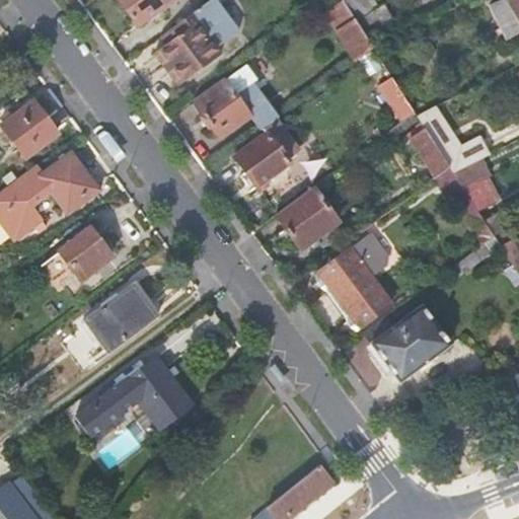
[(119,0),(138,25),(171,0),(119,0)]
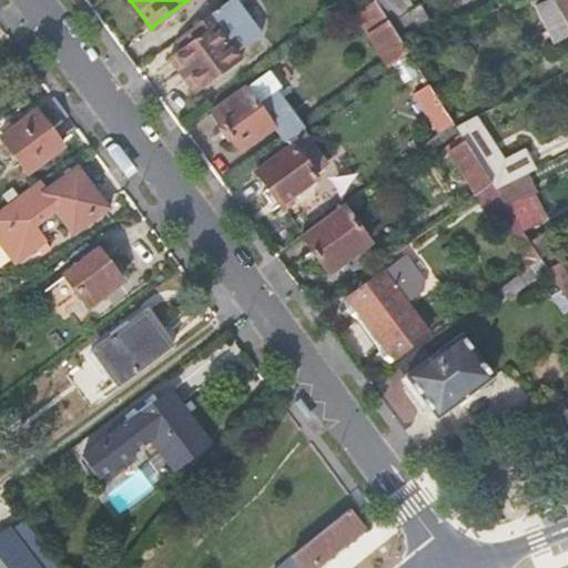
[(229,0),(176,39),(182,48),(214,24),(239,7),(233,0),(229,0)]
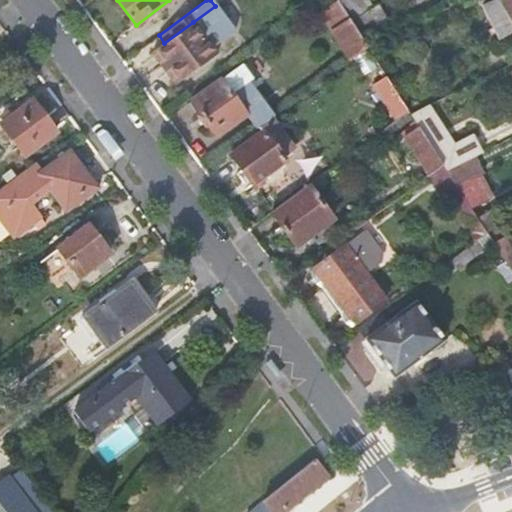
[(337,0),(339,2),(348,17),(368,4),(366,0),(337,0)]
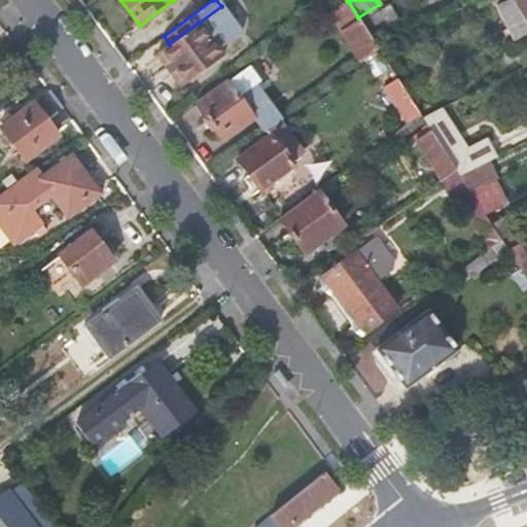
[(526,0),(505,0),(496,5),(515,40),(526,33),(526,0)]
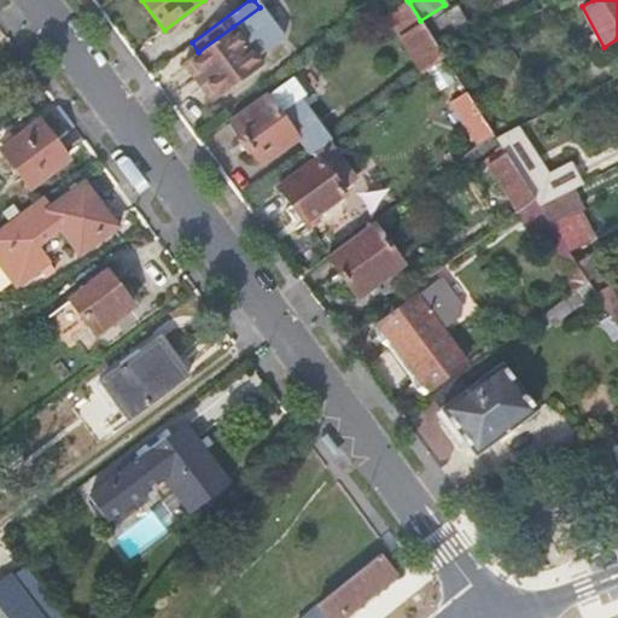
[(420,21),(409,3),(388,16),(401,38),(423,23),(420,21)]
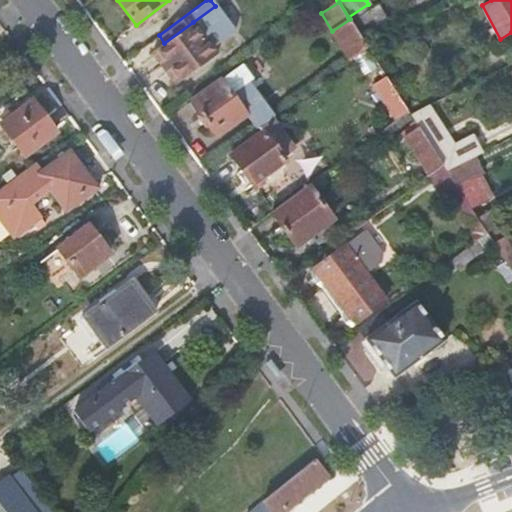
[(377,4),(353,17),(362,31),(385,17),(377,4)]
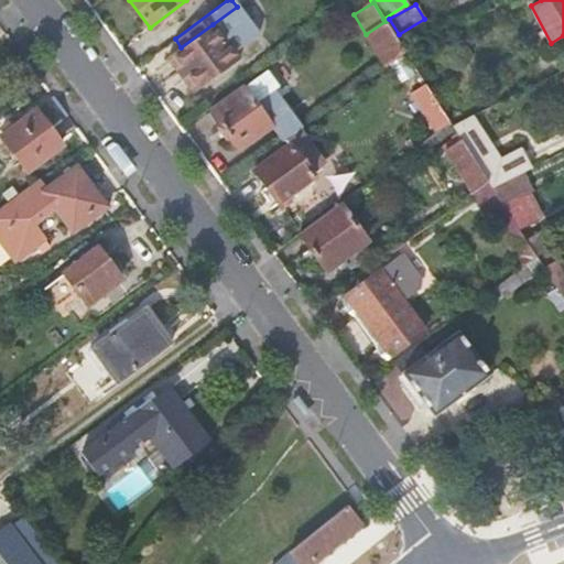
[(181,47),(173,53),(198,89),(238,60),(234,53),(258,35),(237,7),(213,24),(181,47)]
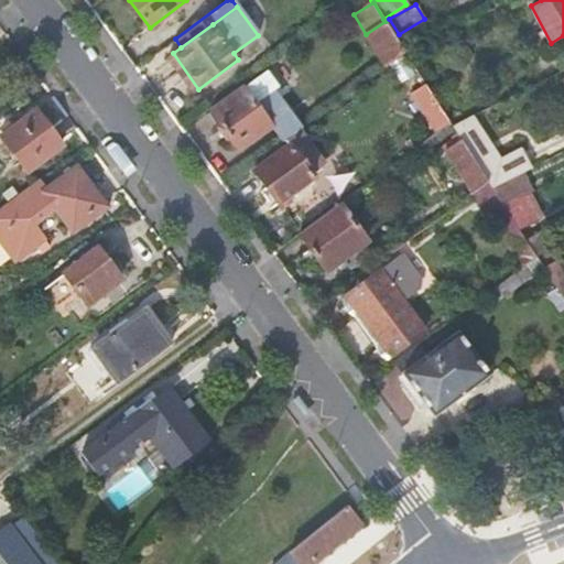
[(405,52),(386,21),(366,34),(386,66),(405,52)]
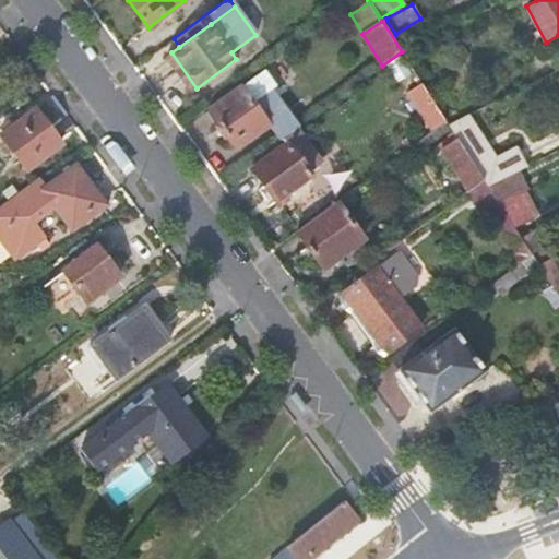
[(240,86),(209,110),(237,149),(269,125),(288,110),(272,88),(275,86),(263,70),(240,86)]
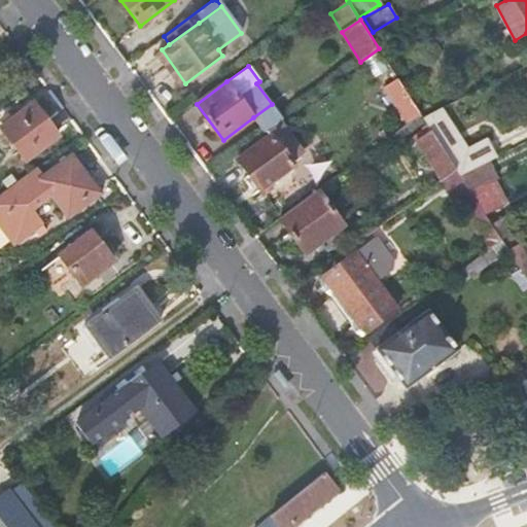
[(420,114),(397,78),(384,88),(407,124),(420,114)]
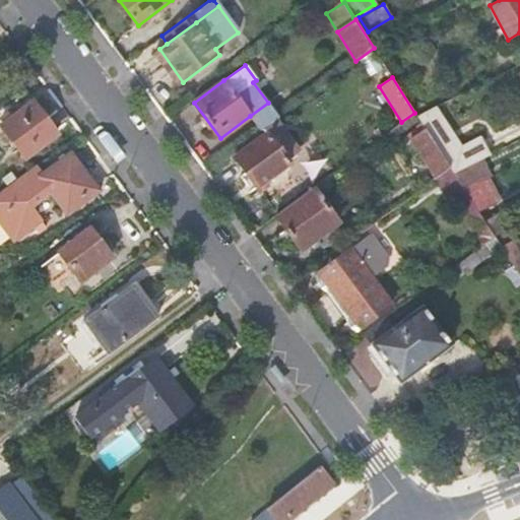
[(25,157),(57,134),(34,103),(1,126),(25,157)]
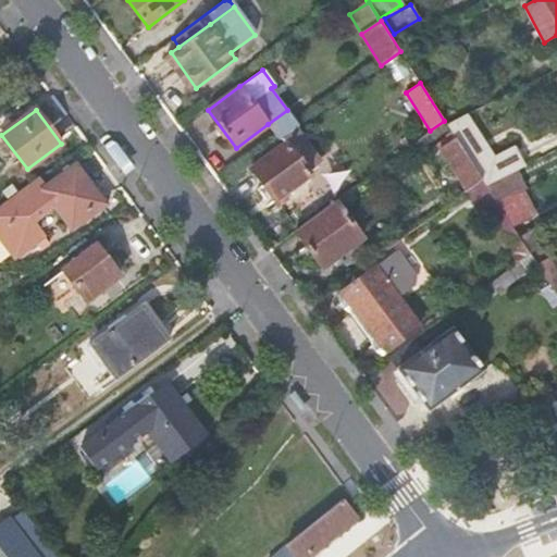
[(287,110),(268,124),(280,140),(283,138),(295,130),(299,126),(287,110)]
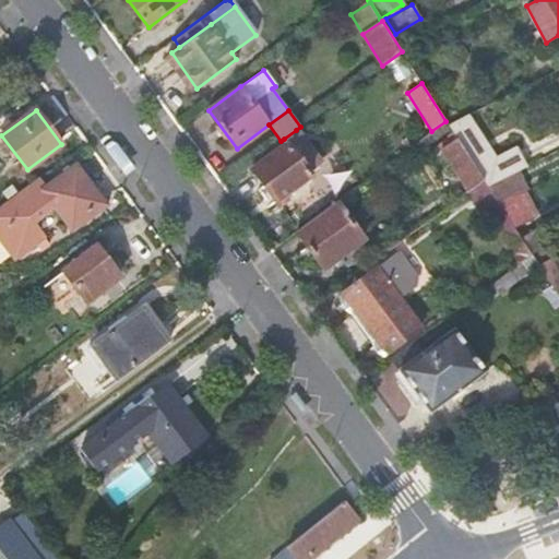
[(496,157),(467,115),(448,125),(458,139),(471,159),(484,180),(488,186),(519,170),(527,166),(518,146),(496,157)]
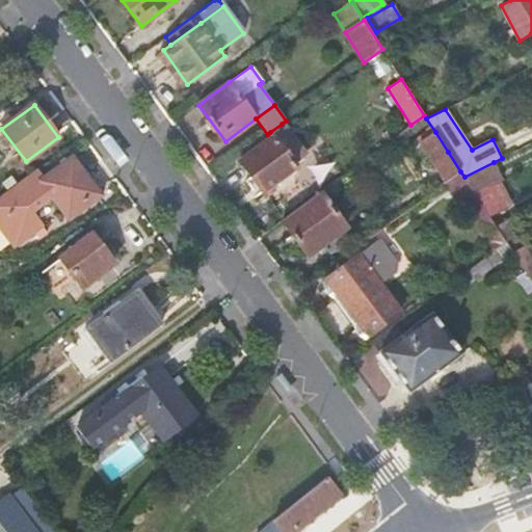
[(270,132),(273,136),(274,137),(286,129),(282,124),(270,132)]
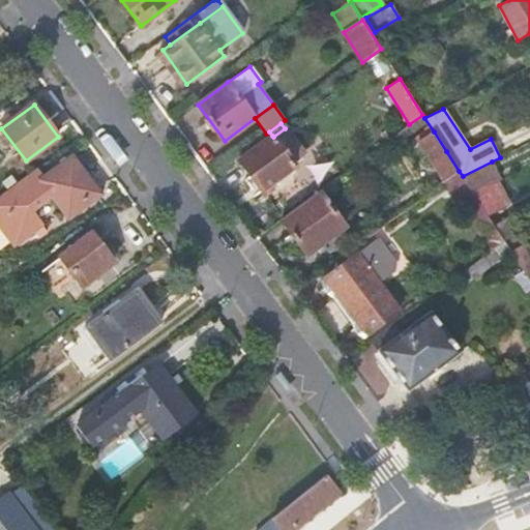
[(303,154),(285,128),(273,137),(272,136),(239,160),(262,190),(295,167),(293,163),(303,154)]
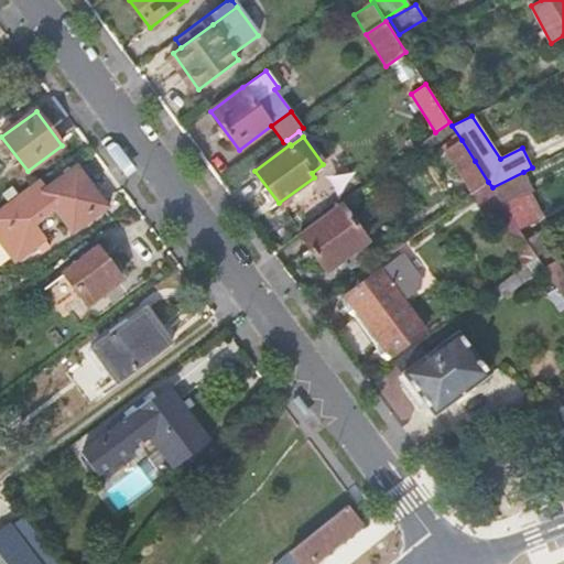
[(475,161),(462,140),(444,152),(457,172),(475,161)]
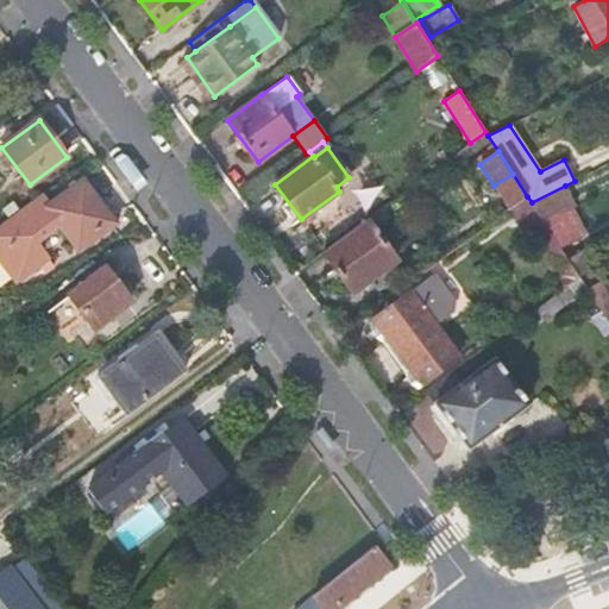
[(527,196),(513,174),(494,186),(509,209),(527,196)]
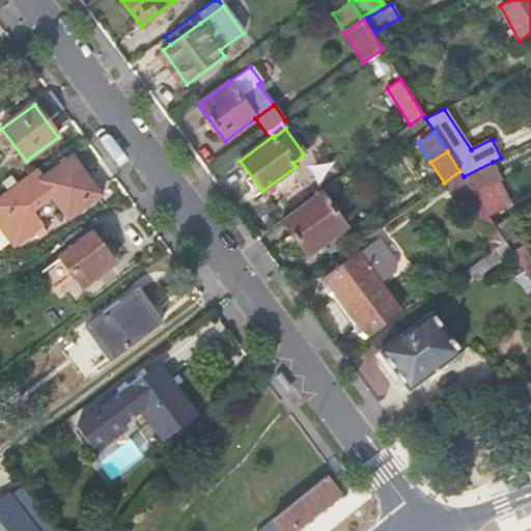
[(34,170),(0,195),(0,227),(14,246),(43,225),(31,211),(51,196),(68,219),(102,194),(73,155),(40,179),(34,170)]
